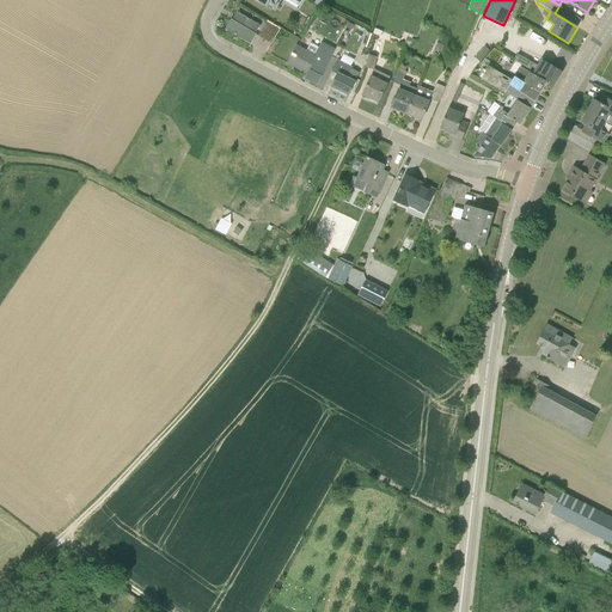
[(251,43),(252,42),(256,35),(256,34),(261,25),(237,12),(234,17),(236,17),(233,22),(231,20),(226,28),(236,34),(234,34),(251,43)]
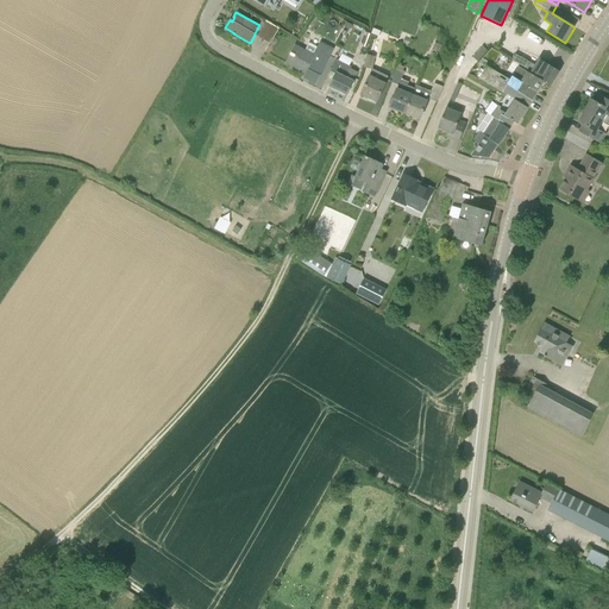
[(280,29),(265,22),(257,37),(270,44),(280,29)]
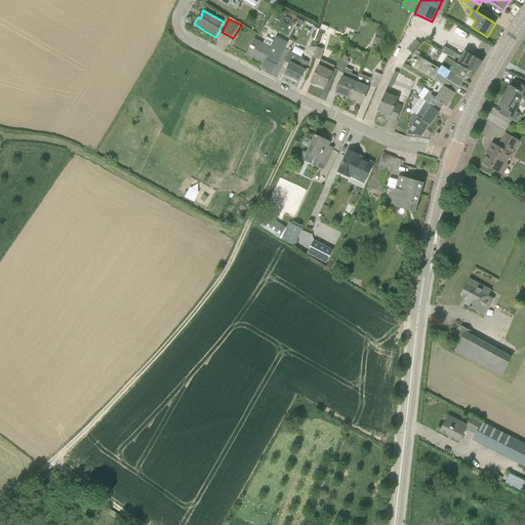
[(276,66),(288,42),(276,36),(270,47),(255,39),(247,55),(263,64),(260,68),(272,73),(276,66)]
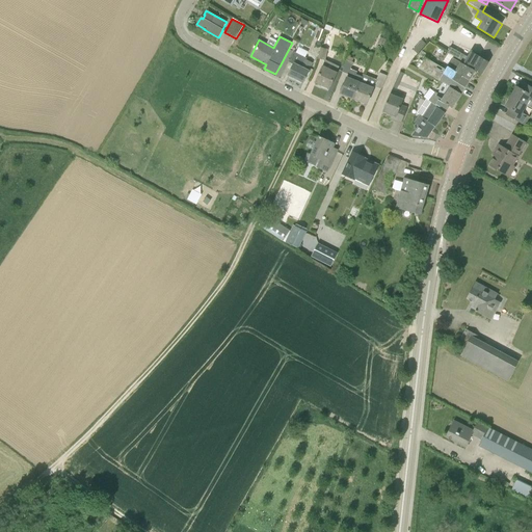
[(413,50),(418,54),(426,44),(422,40),(413,50)]
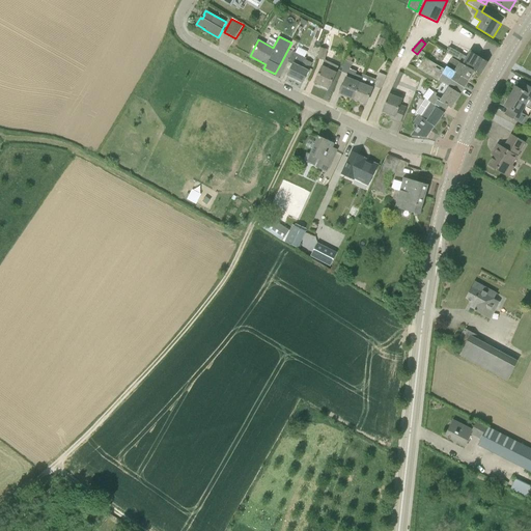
[(427,42),(423,51),(430,55),(436,46),(427,42)]
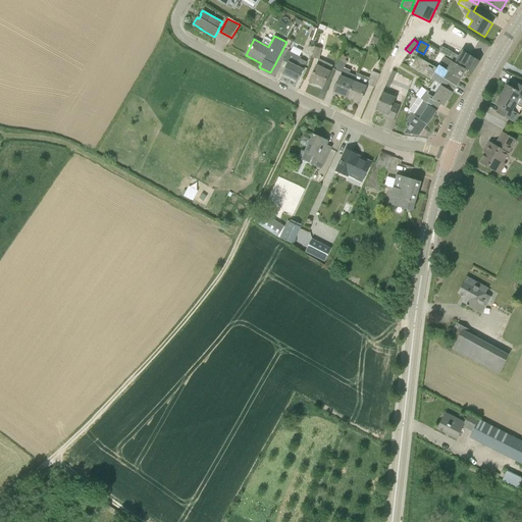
[(319,59),(321,48),(315,47),(312,58),(319,59)]
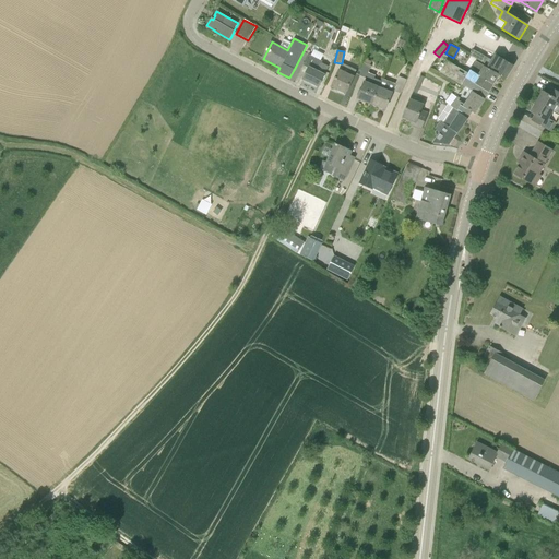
[(473,50),(471,56),(489,64),(487,68),(501,75),(507,78),(513,66),(496,55),(492,61),(473,50)]
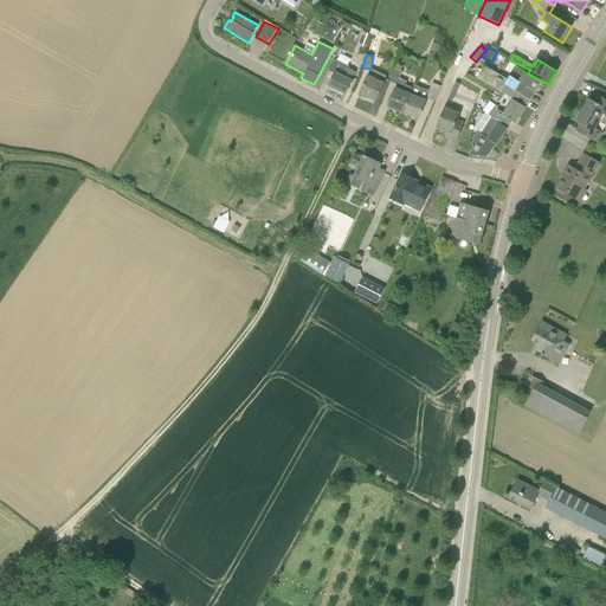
[(335,72),(328,85),(346,95),(353,81),(352,81),(355,73),(348,70),(349,66),(335,59),(329,70),(335,72)]
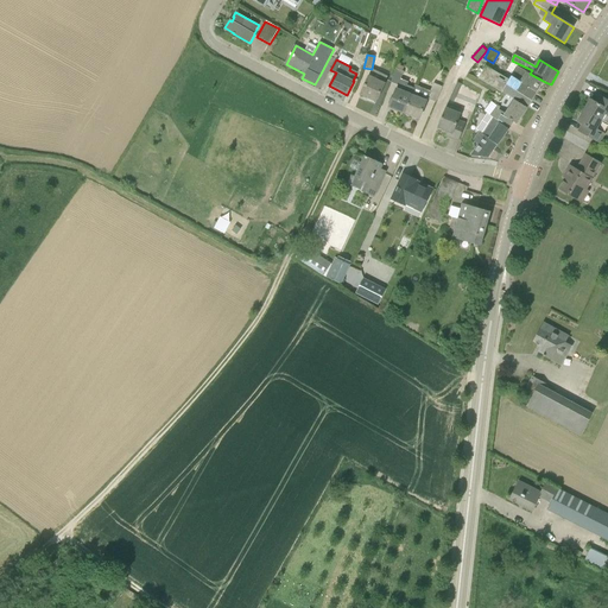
[(550,86),(551,84),(545,82),(530,74),(532,70),(512,61),(511,61),(530,71),(530,73),(526,71),(518,67),(511,76),(508,80),(486,67),(483,71),(480,69),(475,77),(479,78),(477,78),(500,92),(514,99),(529,106),(544,82),(550,86)]
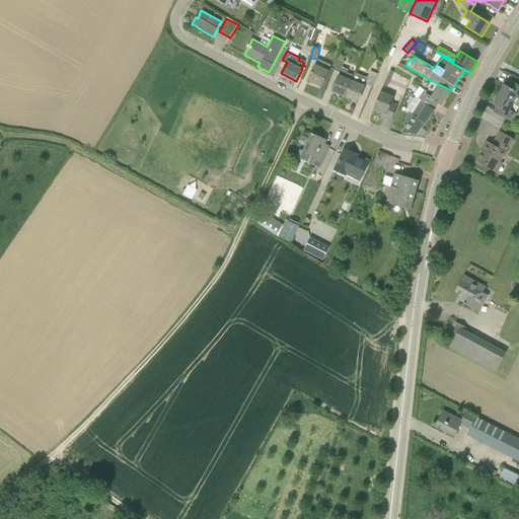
[(340,72),(332,92),(346,97),(353,81),(352,80),(355,73),(354,75),(347,73),(349,70),(342,68),(345,61),(344,61),(345,57),(340,55),(338,59),(334,70),(340,72)]
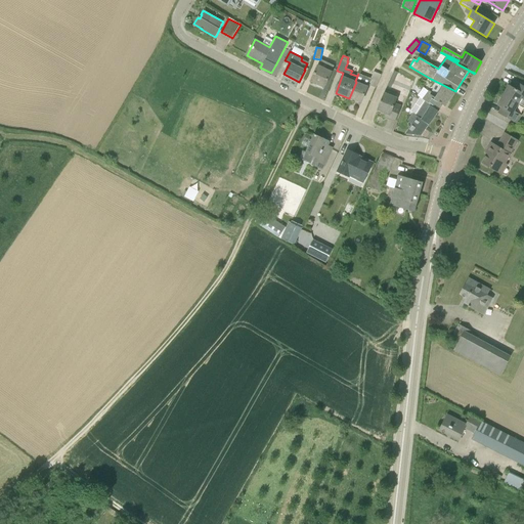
[(318,64),(311,82),(324,88),(332,72),(334,66),(320,59),(318,64)]
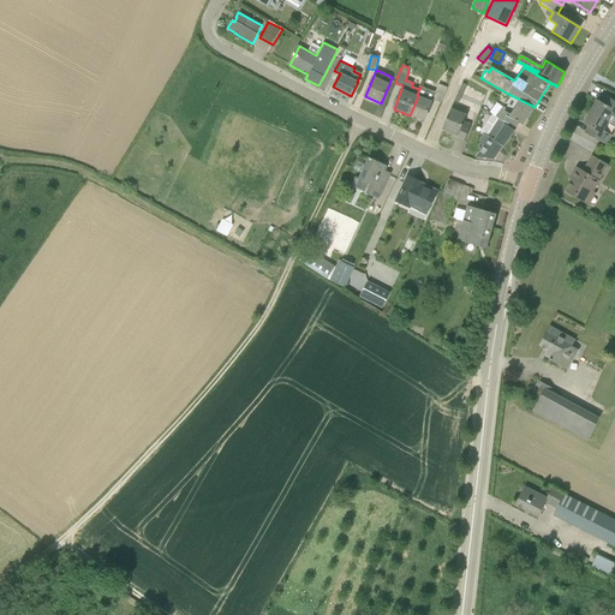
[(459,103),(467,85),(463,83),(454,101),(459,103)]
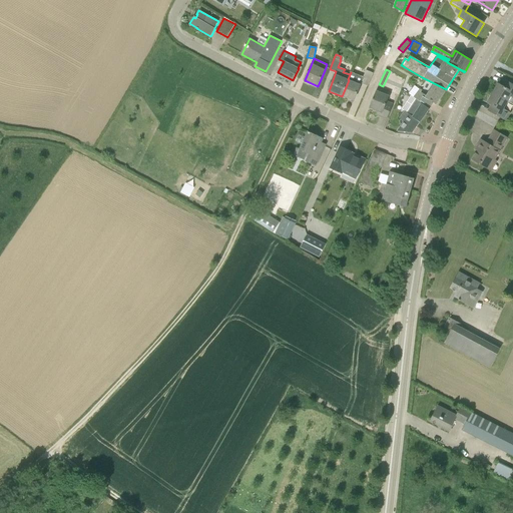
[(342,96),(353,100),(354,101),(361,84),(360,84),(360,83),(368,86),(373,73),(366,70),(363,77),(351,72),(348,79),(349,80),(342,96)]
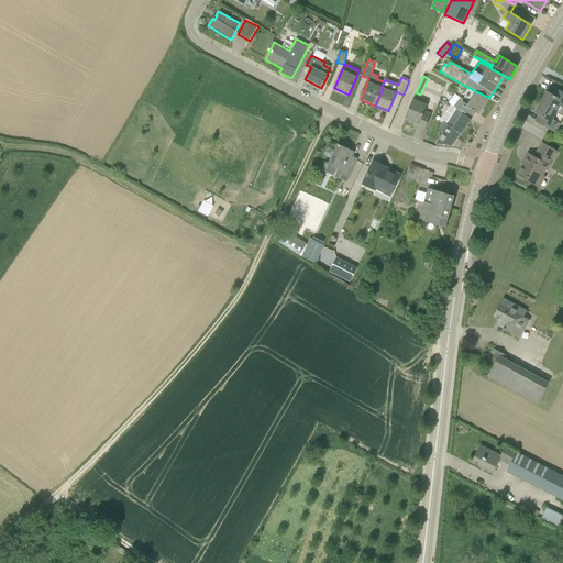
[(478,114),(488,99),(489,98),(476,91),(463,85),(475,92),(470,102),(461,97),(459,96),(452,105),(454,106),(453,107),(456,109),(461,113),(472,119),(475,112),(478,114)]
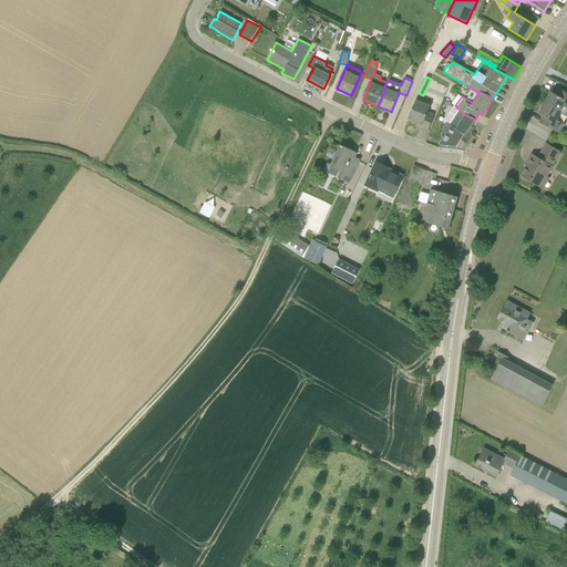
[(544,103),(560,112),(564,106),(566,107),(566,93),(558,89),(555,94),(550,92),(544,103)]
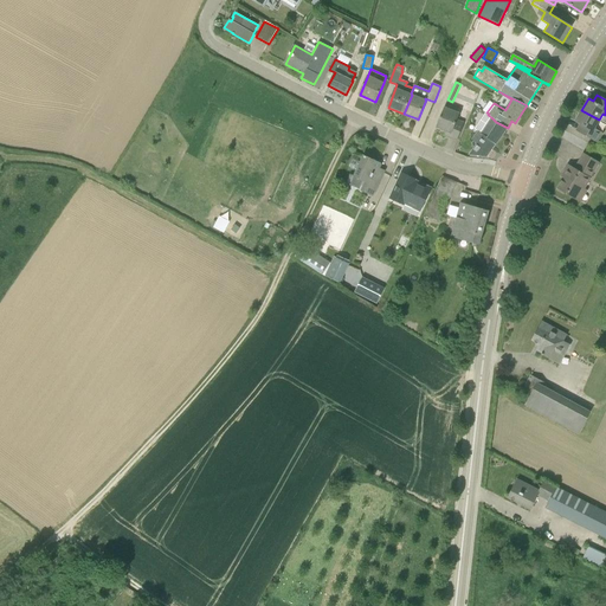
[(450,137),(458,141),(465,123),(457,120),(459,113),(445,107),(437,127),(451,133),(450,137)]
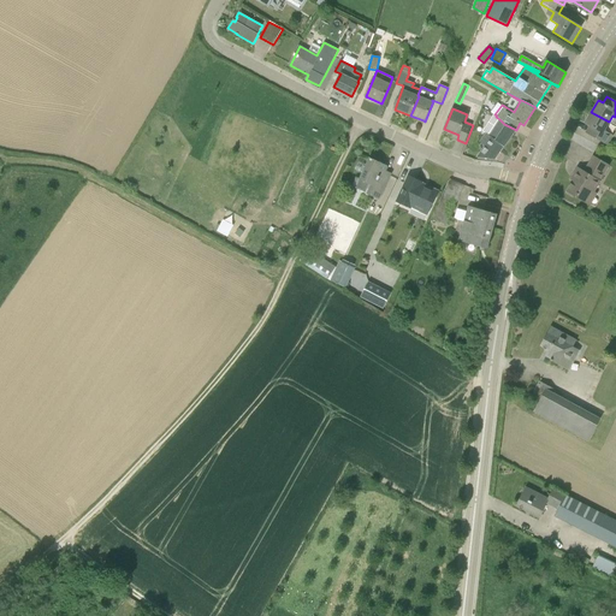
[(609,122),(591,112),(585,123),(590,126),(586,134),(604,143),(609,134),(604,131),(609,122)]
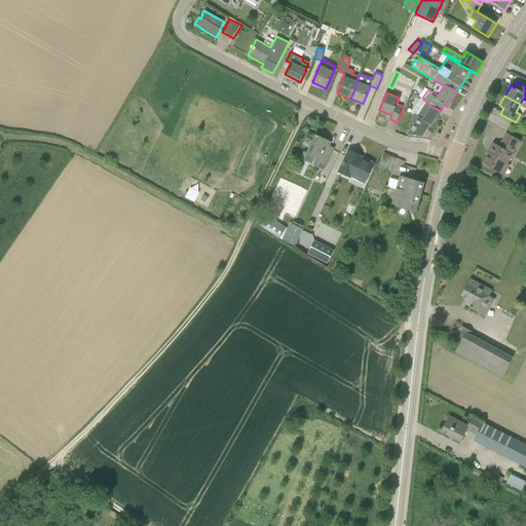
[(408,121),(414,125),(407,135),(422,136),(426,130),(441,111),(430,106),(426,102),(417,116),(414,113),(408,121)]
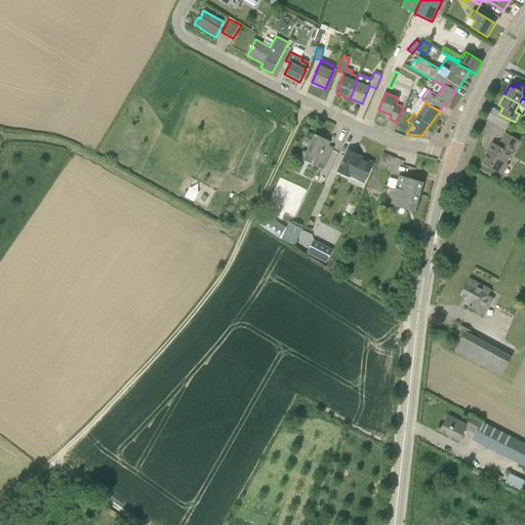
[(519,142),(506,133),(497,147),(492,144),(486,153),(488,154),(482,164),(487,168),(488,166),(502,175),(509,165),(506,164),(512,155),(511,155),(519,142)]
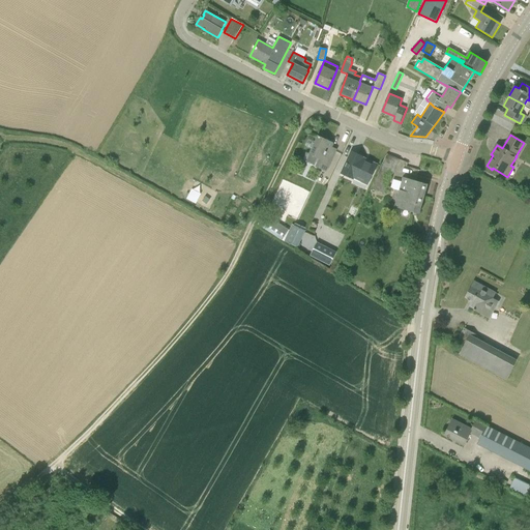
[(331,142),(318,137),(310,154),(320,159),(317,167),(326,171),(336,149),(329,146),(331,142)]
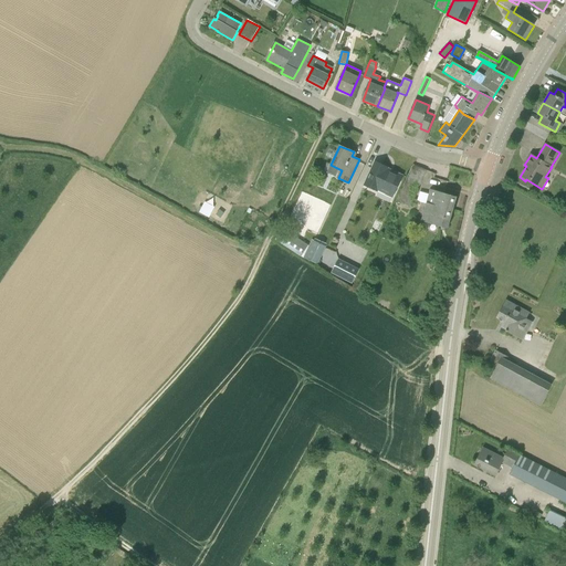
[(388,168),(375,161),(364,186),(377,192),(378,191),(392,199),(402,177),(387,170),(388,168)]
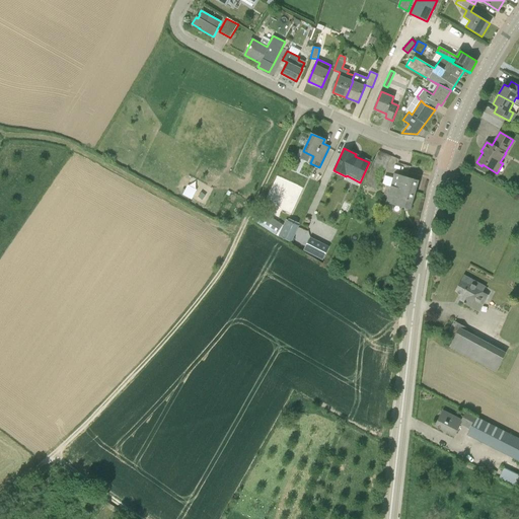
[(375,189),(388,161),(391,156),(380,150),(363,186),(375,189)]
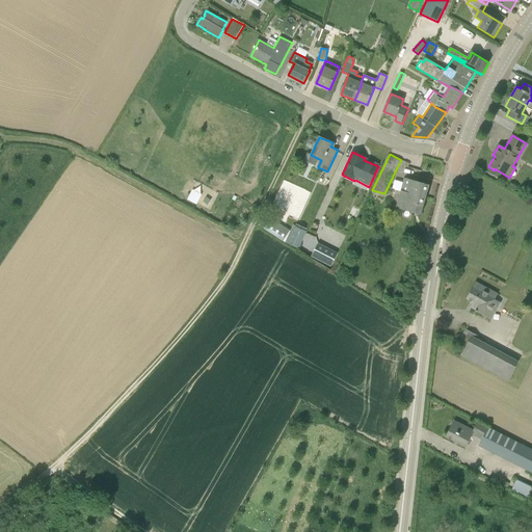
[(402,191),(425,198),(429,185),(405,178),(402,191)]
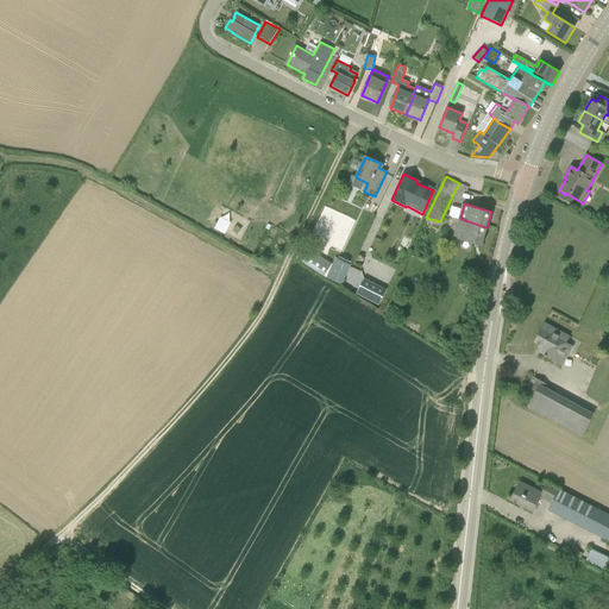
[(454,238),(482,246),(487,227),(460,219),(454,218),(453,226),(458,227),(454,238)]
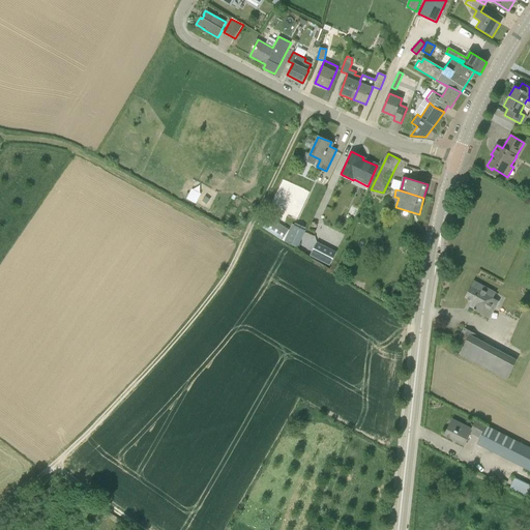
[(292,225),(285,241),(297,247),(305,230),(292,225)]
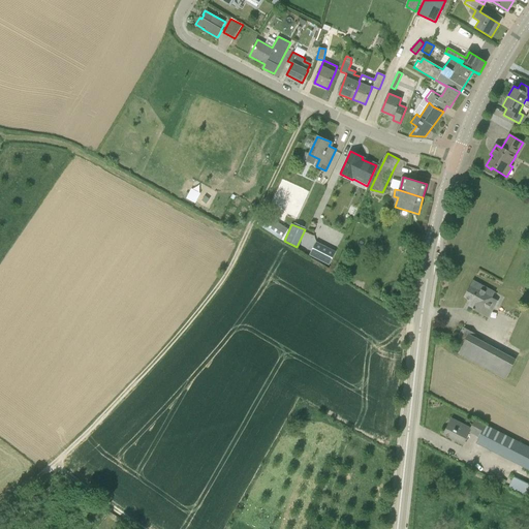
[(282,225),(275,237),(281,240),(288,229),(282,225)]
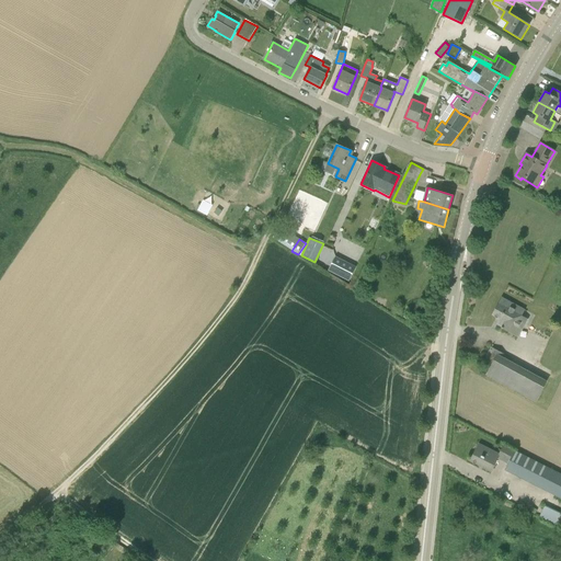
[(356,267),(335,256),(329,271),(348,282),(356,267)]
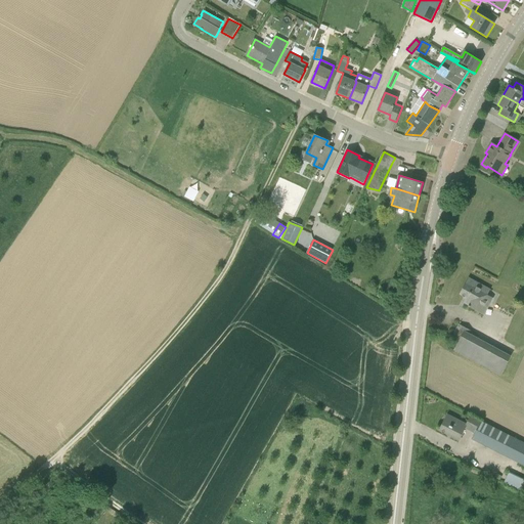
[(469,307),(484,315),(493,298),(487,295),(490,290),(468,278),(460,294),(472,300),(469,307)]
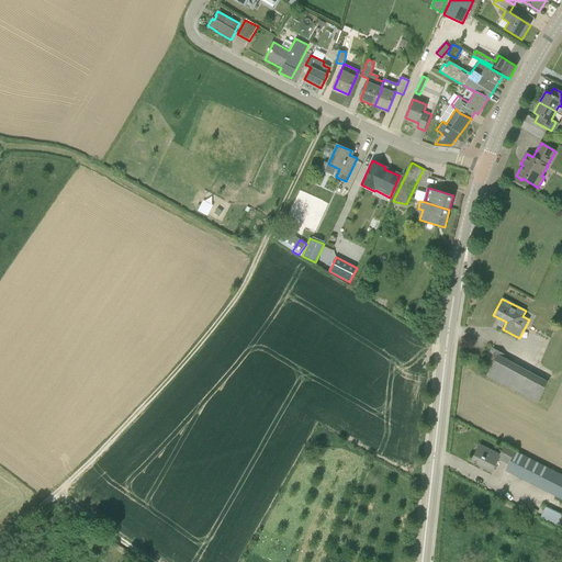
[(487,379),(537,405),(548,382),(503,357),(504,353),(492,348),(484,363),(493,368),(487,379)]
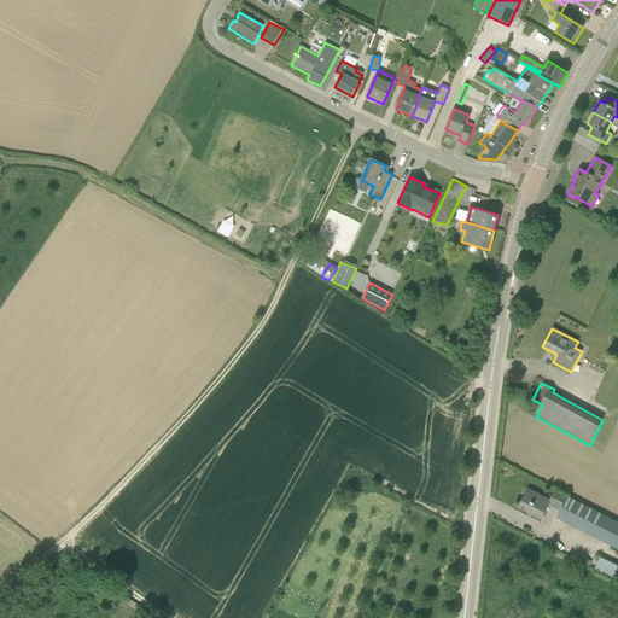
[(549,505),(551,501),(549,501),(526,489),(518,507),(542,519),(549,505)]
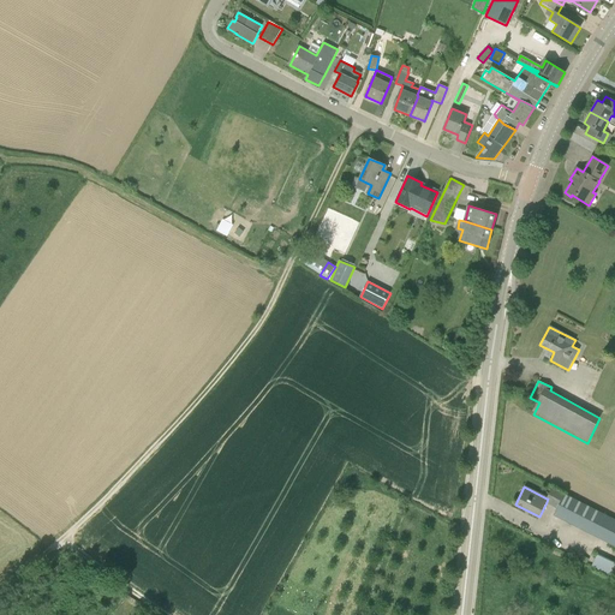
[(614,519),(553,488),(547,499),(548,499),(547,502),(557,507),(554,514),(614,545),(614,519)]
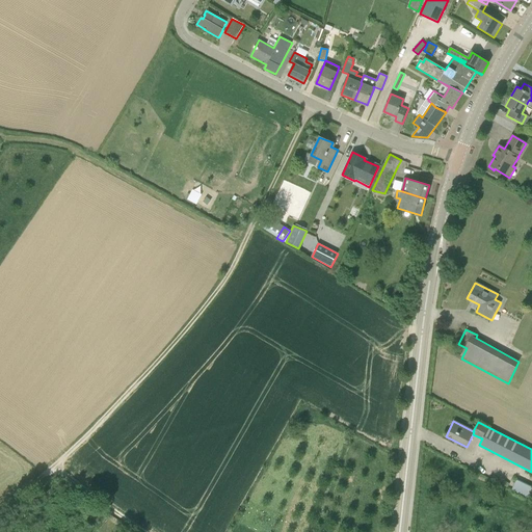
[(528,496),(531,485),(531,484),(517,478),(512,488),(528,496)]
